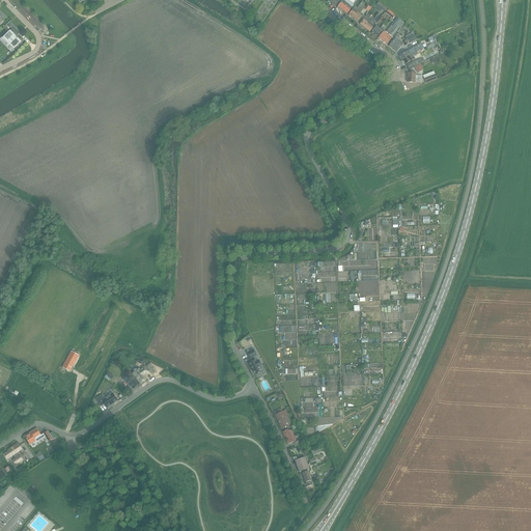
[(342,0),(337,7),(346,15),(355,5),(347,0),(342,0)]
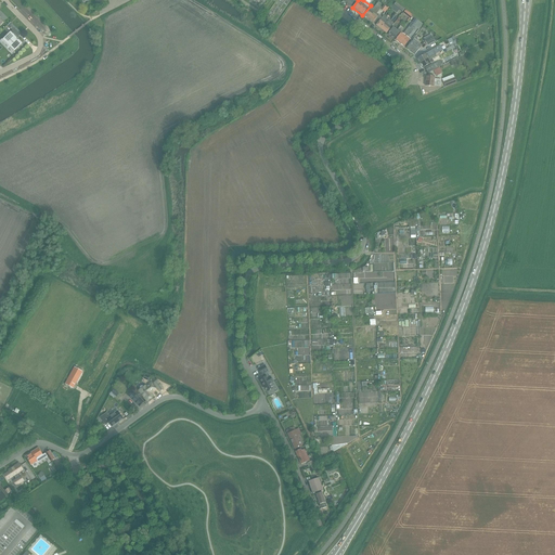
[(378,1),(377,3),(373,9),(371,7),(363,16),(369,20),(378,5),(381,3),(378,1)]
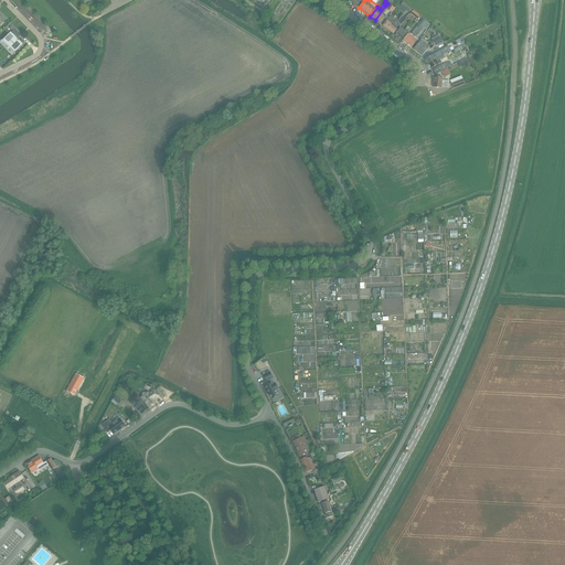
[(403,3),(401,7),(406,11),(409,13),(409,12),(412,10),(403,3)]
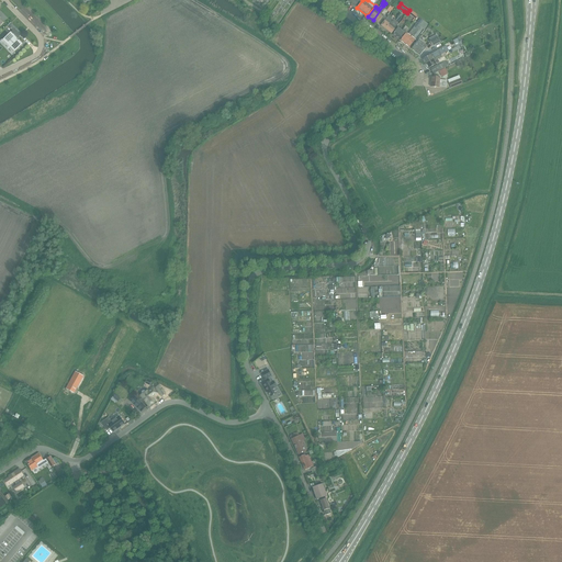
[(380,25),(383,21),(385,18),(384,17),(382,18),(380,15),(386,8),(383,6),(373,20),(378,23),(380,25)]
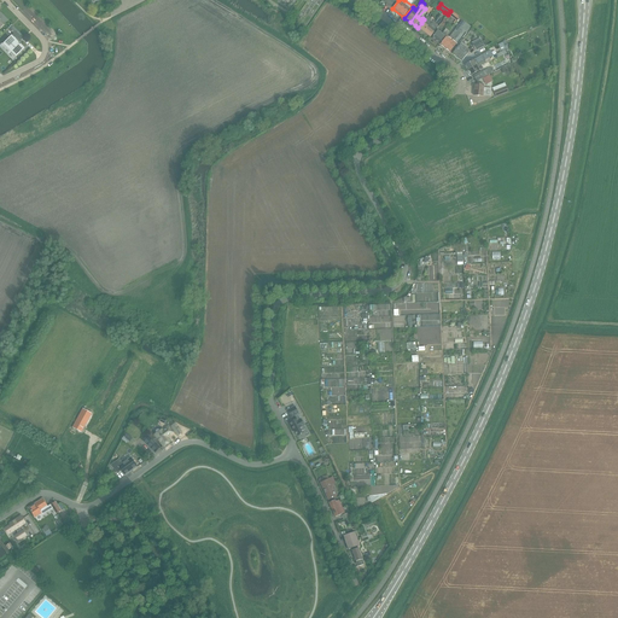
[(450,11),(448,13),(449,15),(456,22),(460,18),(450,10),(450,11)]
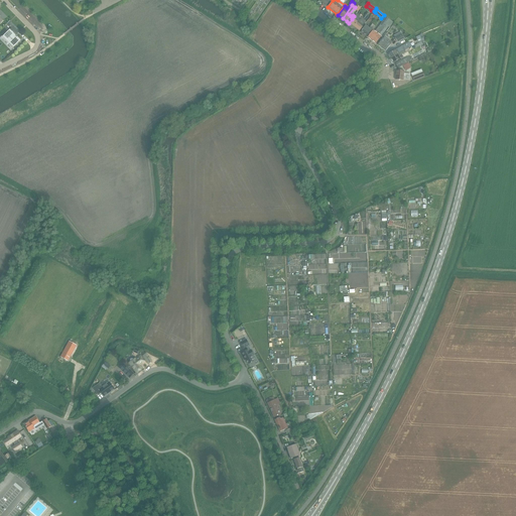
[(359,31),(362,27),(366,22),(356,15),(353,19),(350,23),(359,31)]
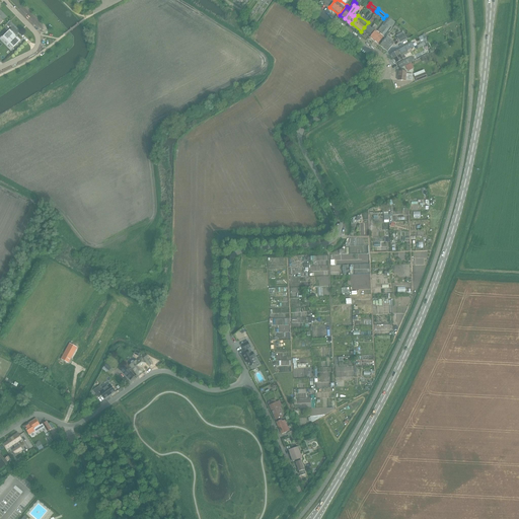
[(387,22),(373,41),(378,44),(383,36),(381,35),(388,25),(391,28),(395,23),(390,18),(389,20),(388,22),(387,22)]
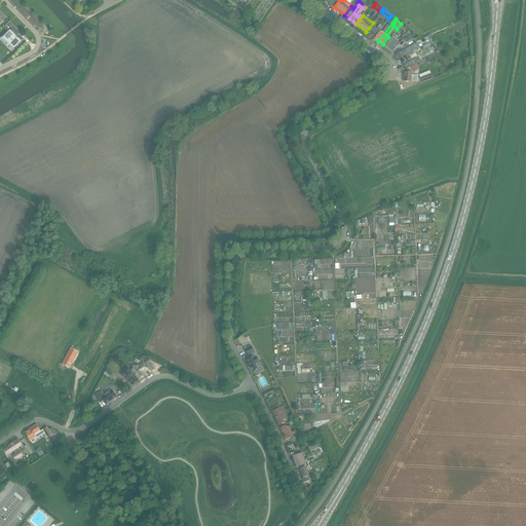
[(0,35),(0,34),(0,39),(6,46),(9,43),(12,47),(15,44),(16,45),(21,41),(14,35),(20,31),(9,21),(7,24),(11,28),(3,37),(0,35)]
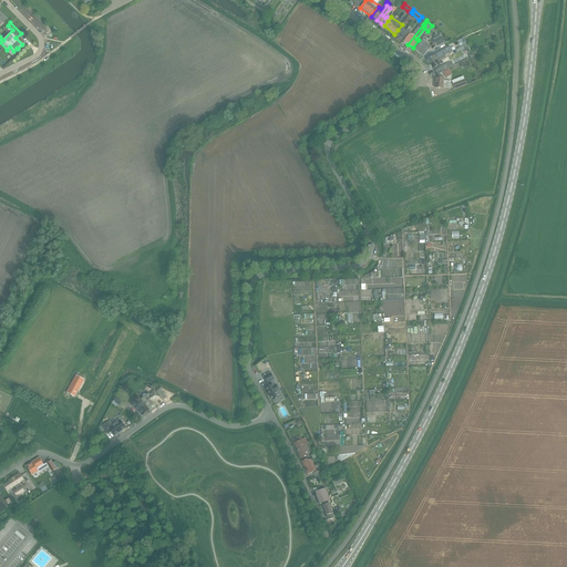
[(408,44),(423,24),(421,22),(412,35),(410,33),(403,41),(408,44)]
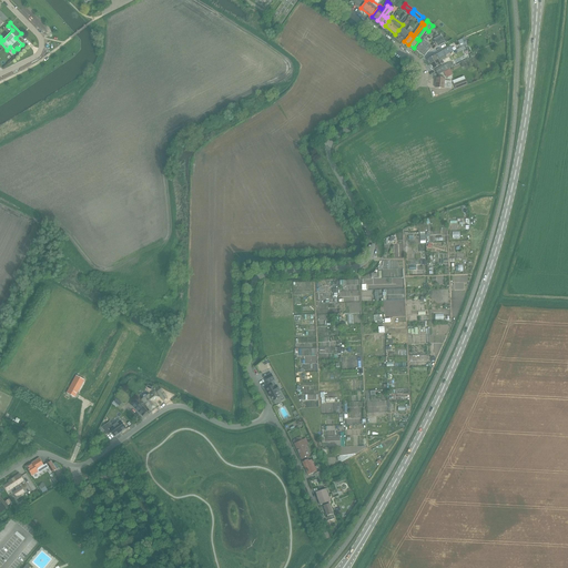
[(404,41),(407,37),(413,29),(409,27),(406,32),(402,29),(396,36),(404,41)]
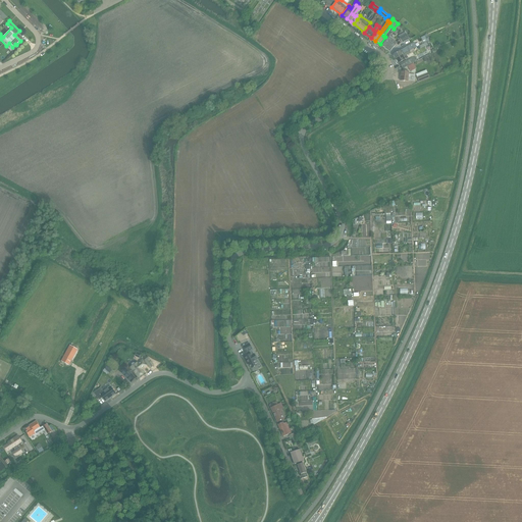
[(405,33),(399,36),(403,44),(409,40),(405,33)]
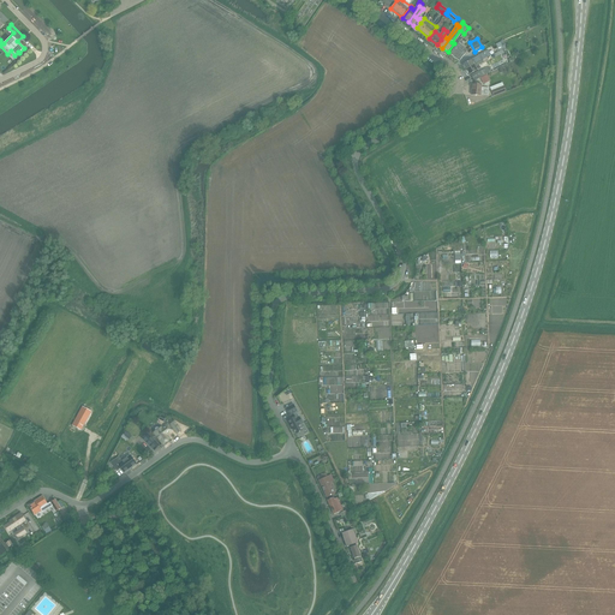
[(459,61),(463,57),(467,51),(458,43),(455,47),(449,54),(459,61)]
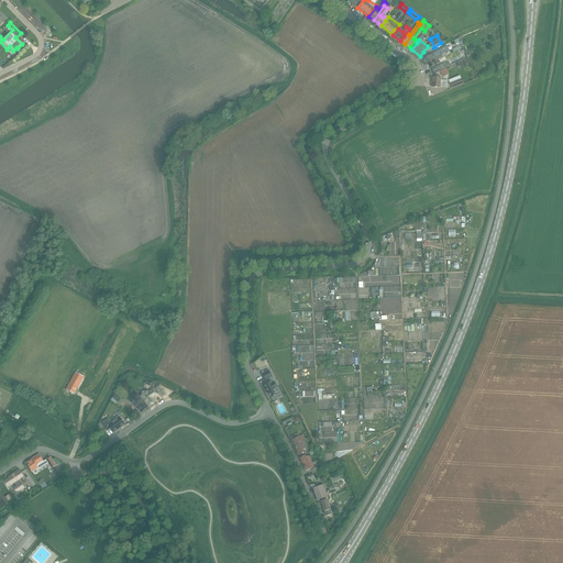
[(432,55),(423,59),(426,63),(445,52),(443,48),(439,51),(432,55)]
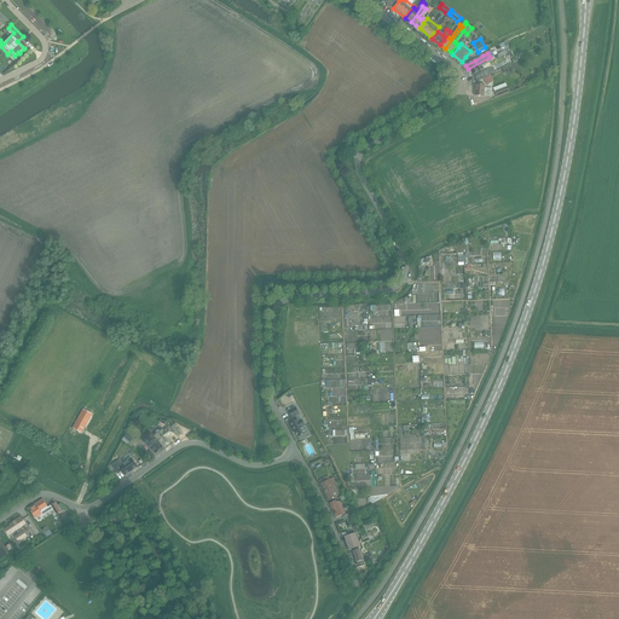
[(490,57),(468,69),(472,76),(481,71),(479,68),(487,63),(485,61),(491,58),(493,56),(490,57)]
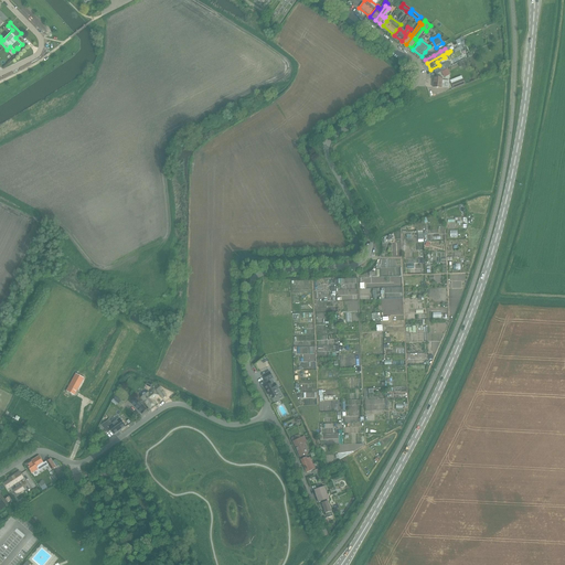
[(443,71),(447,68),(446,68),(451,66),(449,62),(440,66),(439,66),(433,70),(435,75),(443,71)]
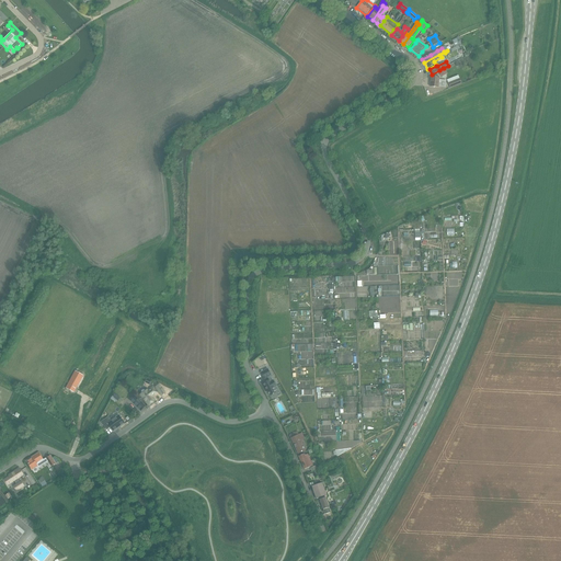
[(438,88),(438,87),(445,88),(446,81),(439,80),(439,78),(431,77),(430,87),(438,88)]
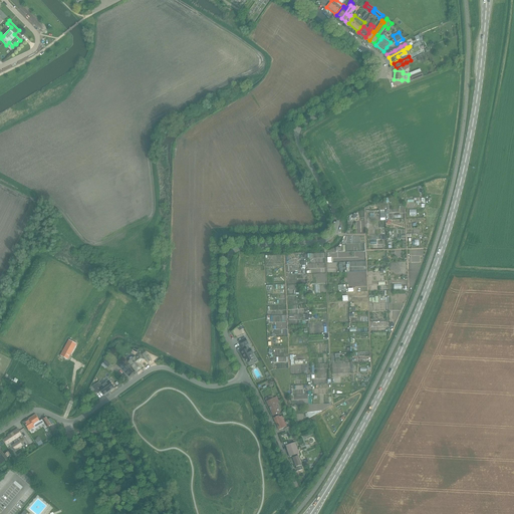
[(418,200),(417,192),(405,193),(405,201),(418,200)]
